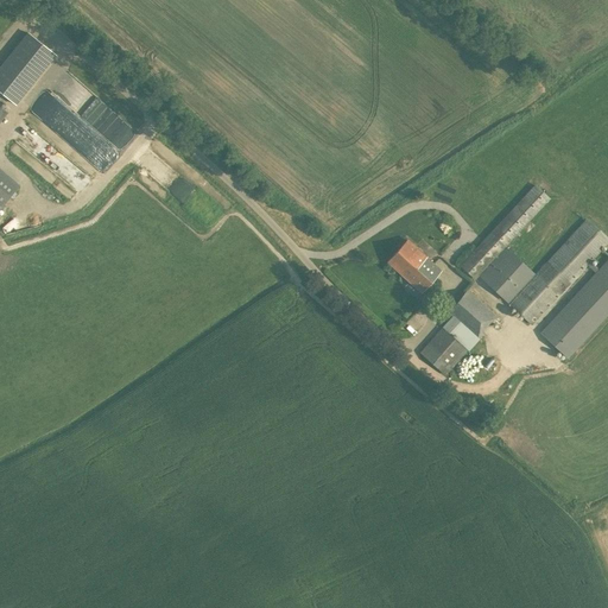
[(0,92),(8,99),(48,50),(27,33),(0,65),(0,92)]
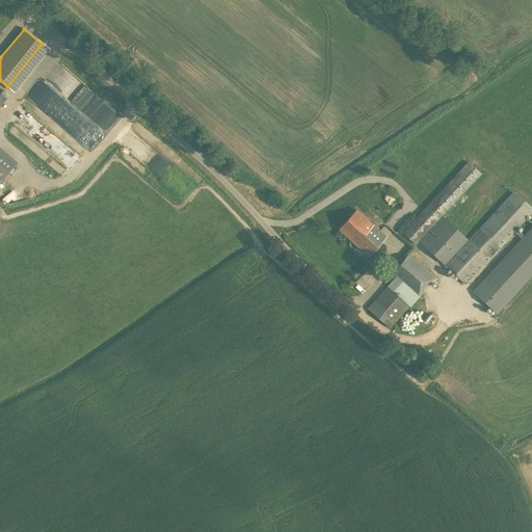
[(0,181),(17,162),(0,147),(0,181)]
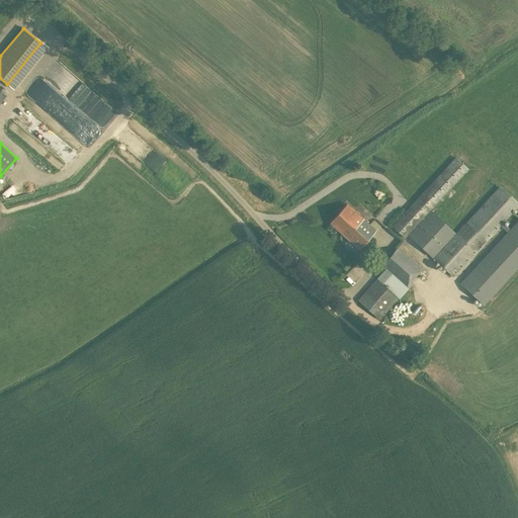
[(455,234),(430,210),(467,170),(454,158),(392,227),(405,239),(408,235),(453,277),(517,206),(517,205),(498,187),(455,234)]
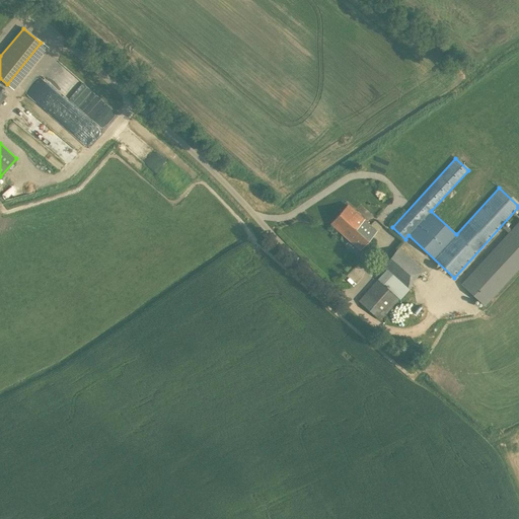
[(330,223),(342,233),(348,227),(350,229),(350,228),(360,236),(369,226),(347,206),(330,223)]
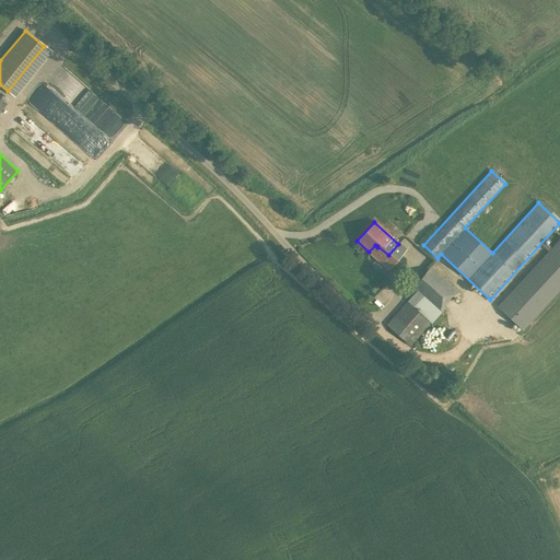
[(559,238),(550,248),(544,242),(541,245),(548,252),(498,305),(498,306),(503,312),(523,330),(559,290),(559,238)]
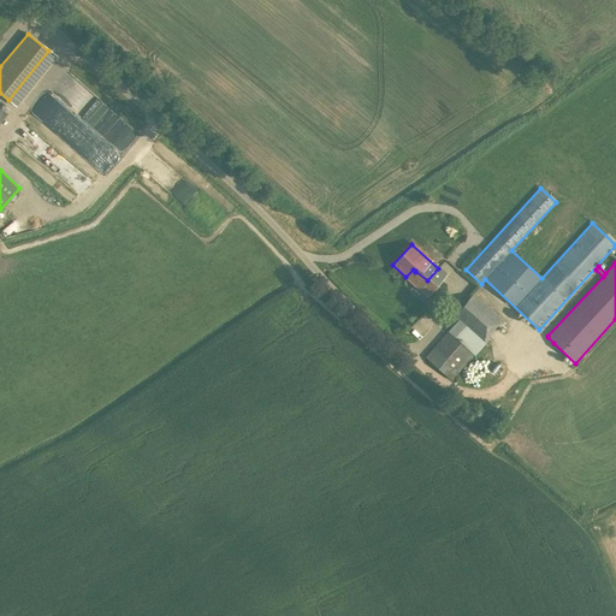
[(413,270),(406,277),(426,296),(446,274),(438,268),(427,280),(415,271),(415,272),(413,270)]
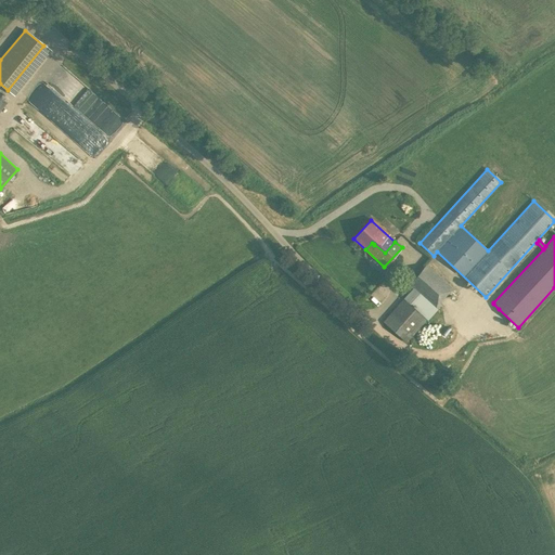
[(411,291),(403,299),(403,300),(426,321),(455,289),(426,265),(407,286),(411,291)]
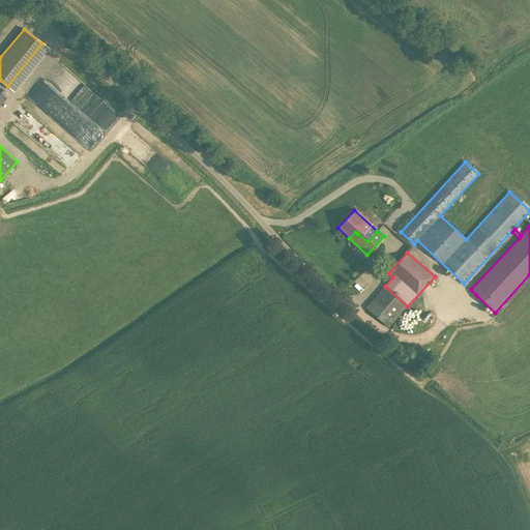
[(385,287),(385,286),(365,307),(388,328),(407,306),(385,287)]
